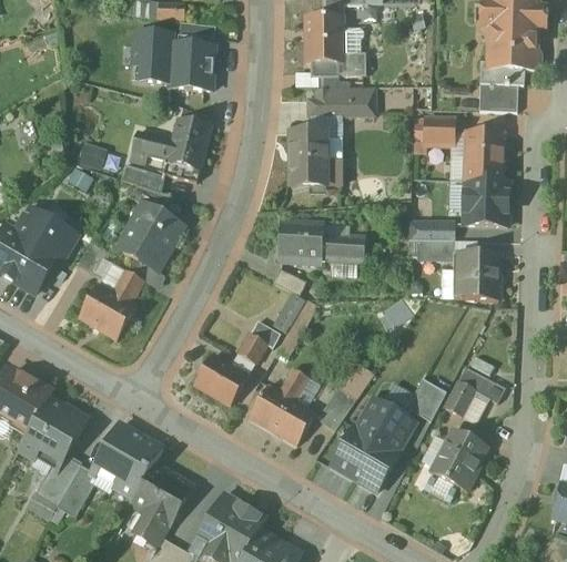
[(158,3),(135,0),(121,0),(119,13),(147,18),(158,20),(158,3)]
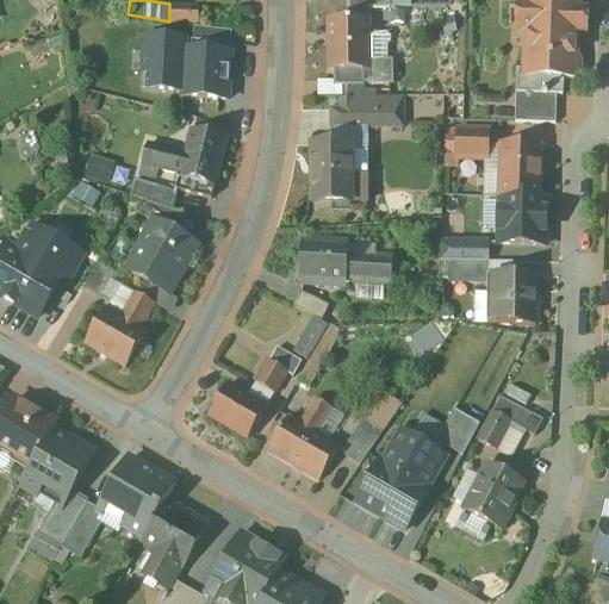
[(395,4),(395,0),(348,0),(349,18),(367,18),(367,19),(370,19),(370,5),(395,4)]
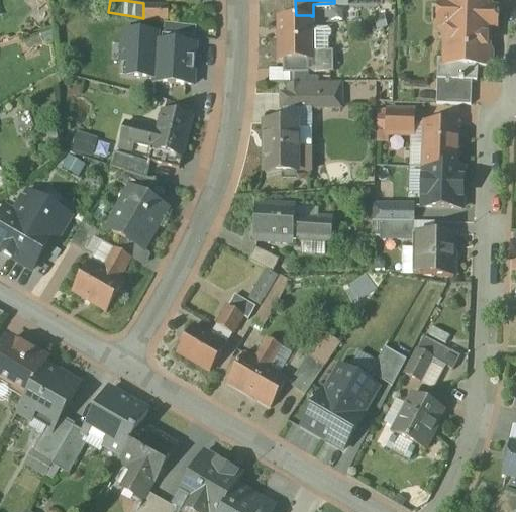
[(447,0),(447,2),(438,2),(437,21),(447,22),(445,59),(451,60),(450,75),(450,77),(472,78),(477,78),(478,64),(486,65),(486,62),(491,60),(491,48),(487,46),(488,23),(497,23),(498,7),(489,7),(489,0),(447,0)]
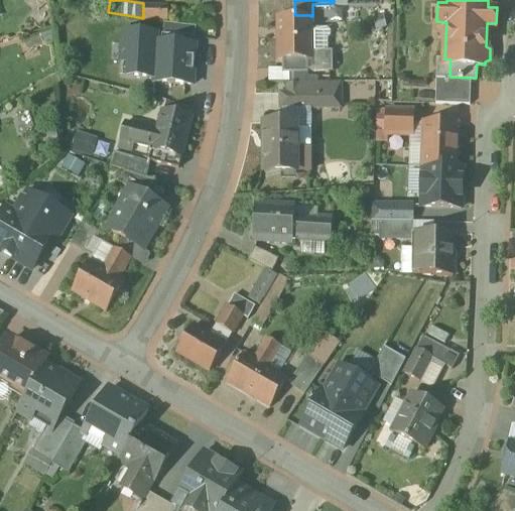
[(168,2),(143,2),(143,3),(143,18),(167,18),(168,2)]
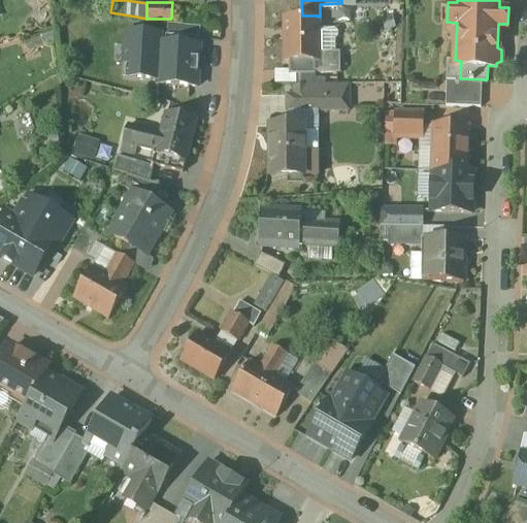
[(136,17),(110,12),(108,36),(116,36),(114,39),(134,40),(136,19),(136,17)]
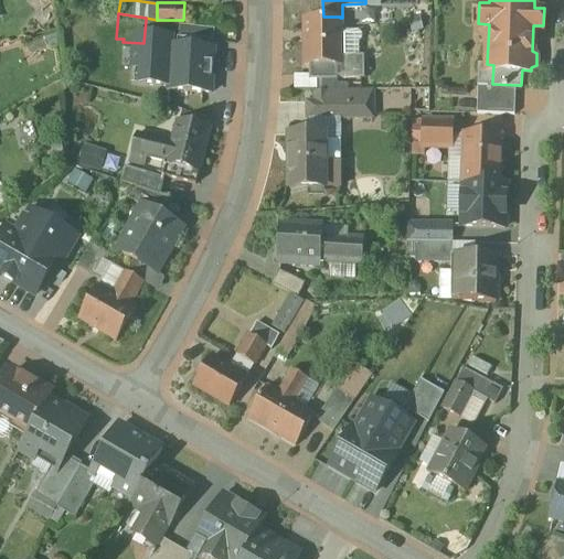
[(323,17),(305,17),(305,61),(310,61),(310,76),(336,76),(336,74),(364,74),(363,52),(341,53),(340,18),(340,17),(323,17)]
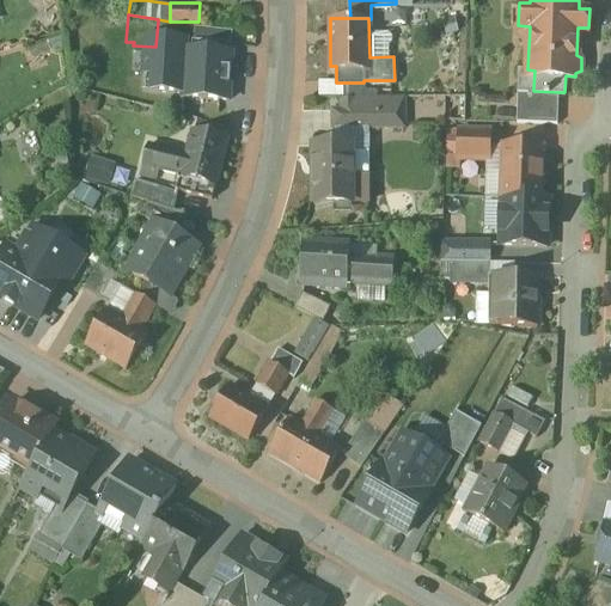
[(177,23),(158,22),(156,47),(156,57),(175,59),(176,41),(177,23)]
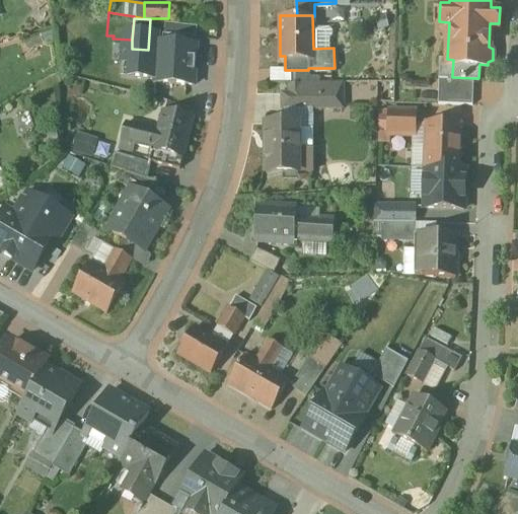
[(158,19),(150,19),(149,34),(157,35),(158,19)]
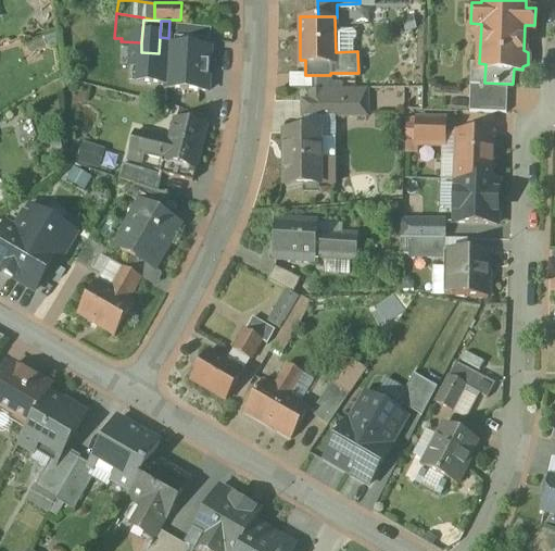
[(342,27),(341,50),(355,51),(356,27),(342,27)]
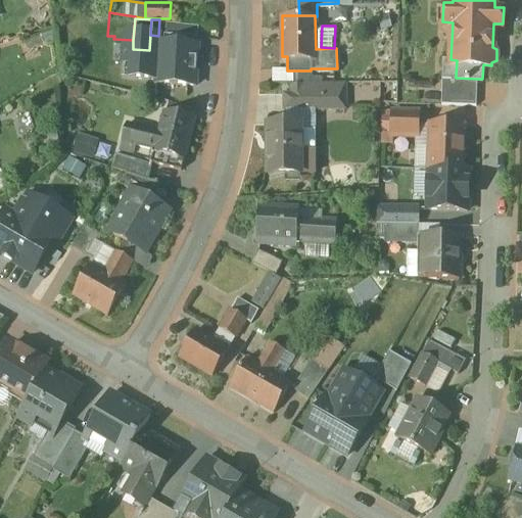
[(199,37),(162,35),(159,83),(178,84),(177,90),(188,90),(189,85),(196,85),(199,37)]
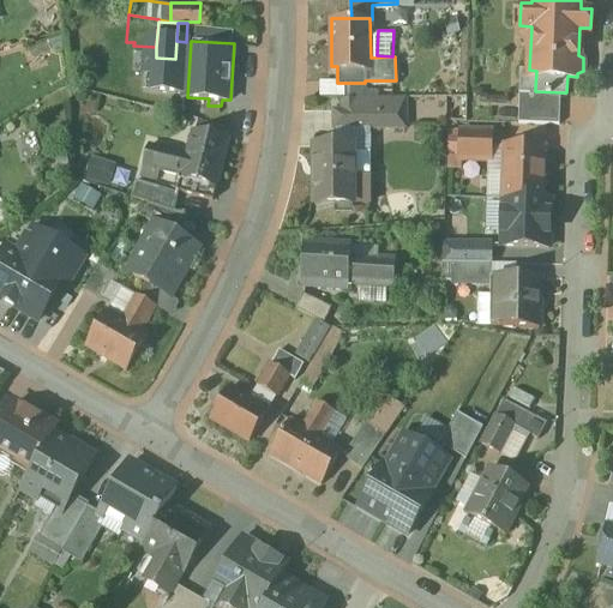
[(560,92),(535,91),(535,89),(520,89),(518,119),(559,121),(560,92)]
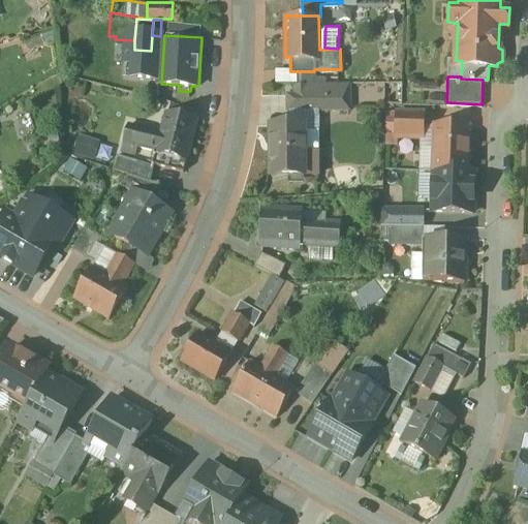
[(349,82),(307,83),(307,92),(324,92),(325,108),(349,108),(349,82)]
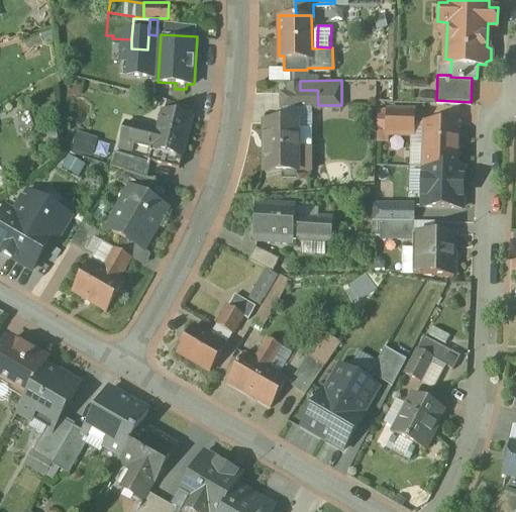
[(300,81),(288,81),(288,90),(281,90),(281,105),(318,105),(317,90),(300,90),(300,81)]
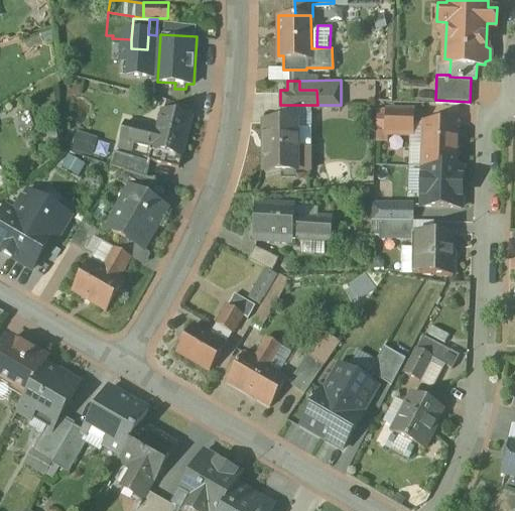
[(386,107),(377,107),(377,137),(387,138),(387,132),(386,132),(386,107)]
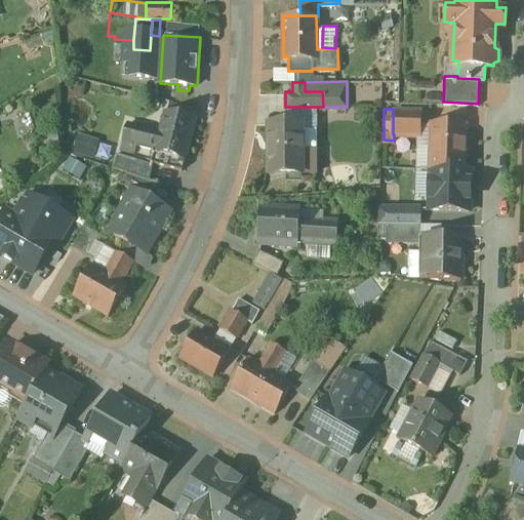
[(419,110),(393,109),(393,134),(394,134),(419,134),(419,110)]
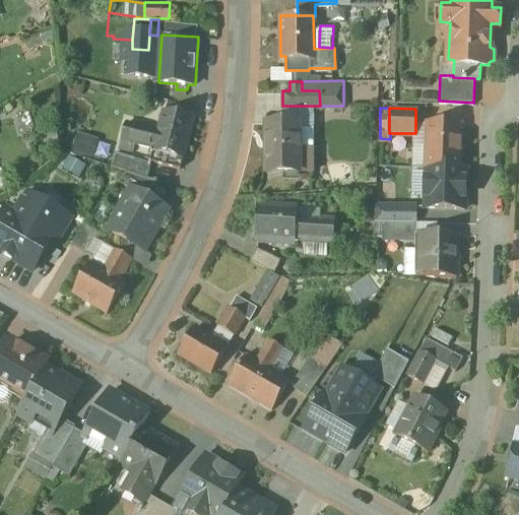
[(192,118),(163,110),(157,129),(153,145),(150,159),(180,167),(192,118)]
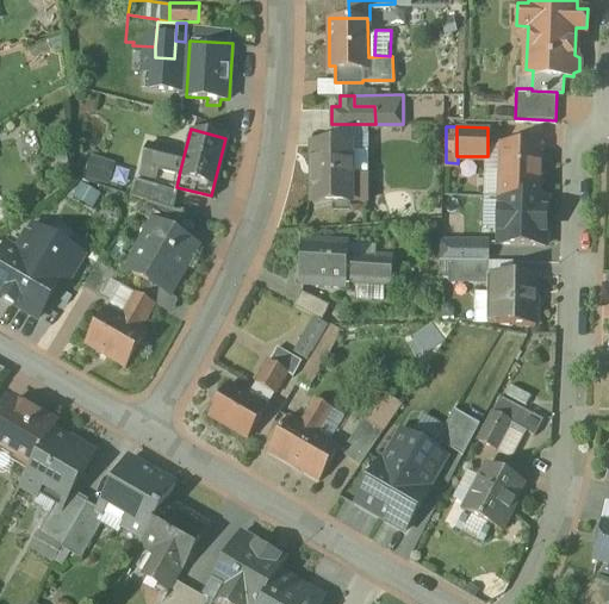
[(352,141),(312,141),(312,199),(352,199),(352,173),(352,141)]
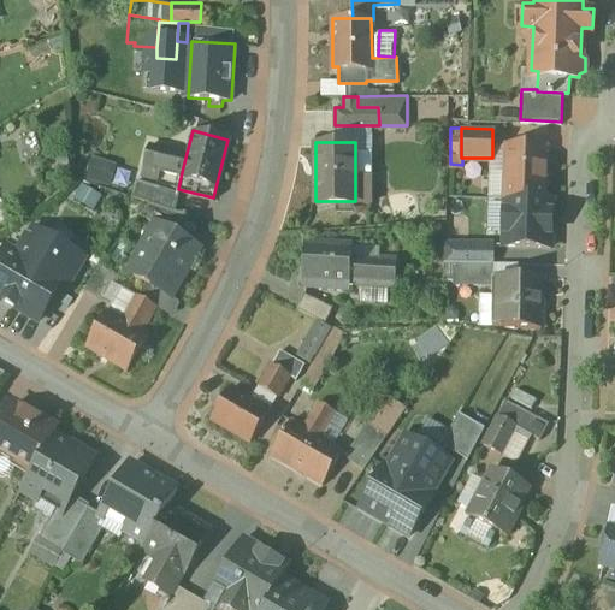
[(187,153),(151,143),(142,173),(157,177),(159,167),(182,172),(187,153)]
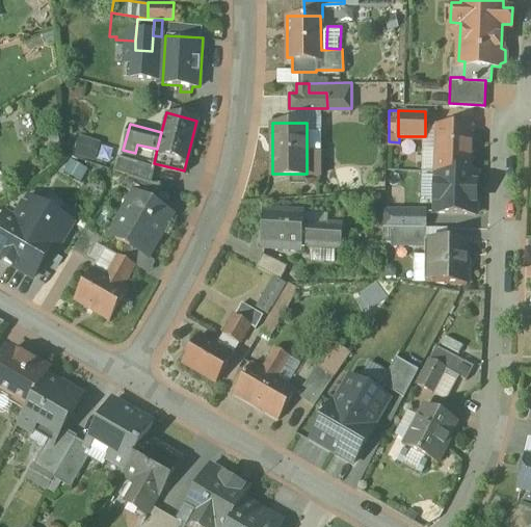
[(471,125),(437,124),(436,169),(470,169),(471,125)]
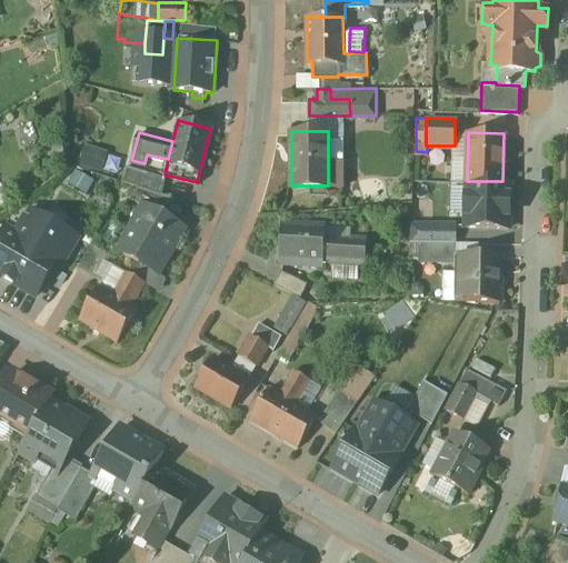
[(103,169),(109,149),(86,141),(80,162),(103,169)]
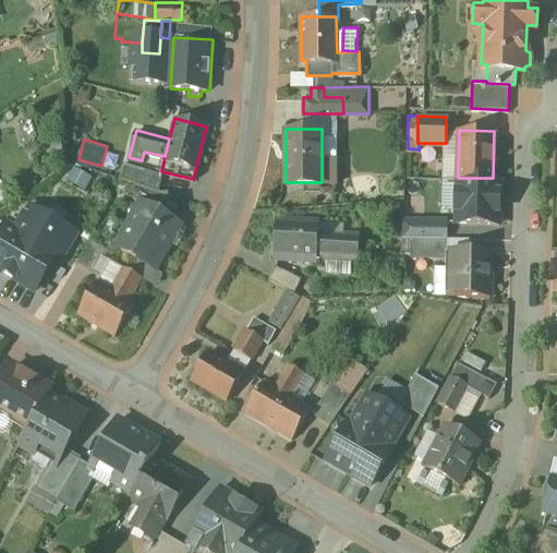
[(335,158),(322,158),(322,182),(335,182),(335,158)]
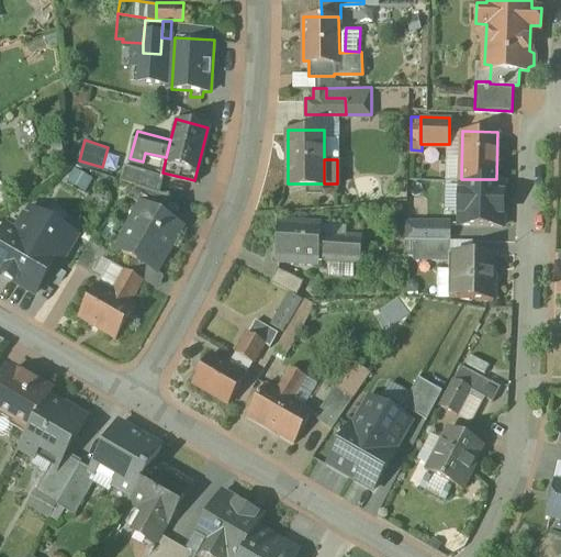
[(161,174),(123,163),(120,178),(135,182),(159,190),(161,174)]
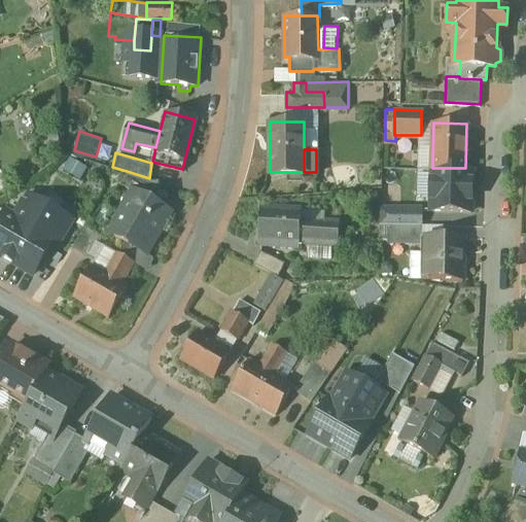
[(432,168),(430,168),(429,208),(469,209),(471,169),(465,168),(432,168)]
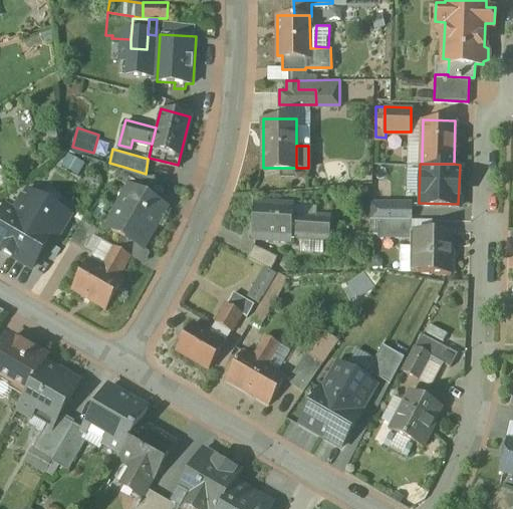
[(146,174),(123,167),(116,178),(129,185),(130,184),(145,193),(154,177),(146,174)]
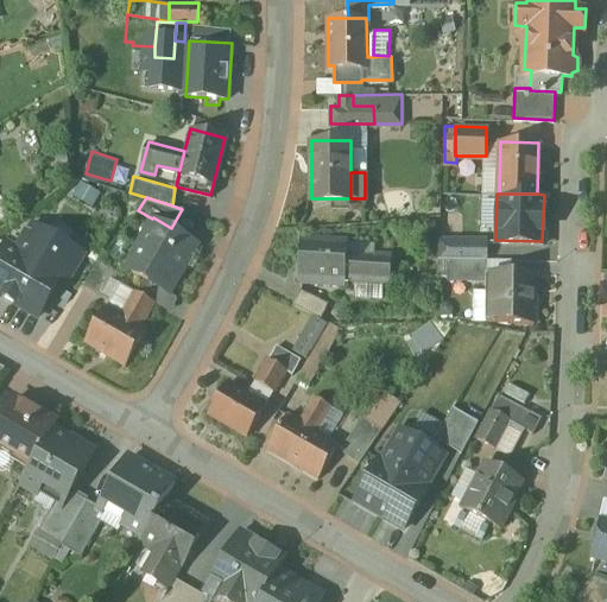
[(171,228),(153,217),(152,219),(125,265),(169,290),(196,242),(171,228)]
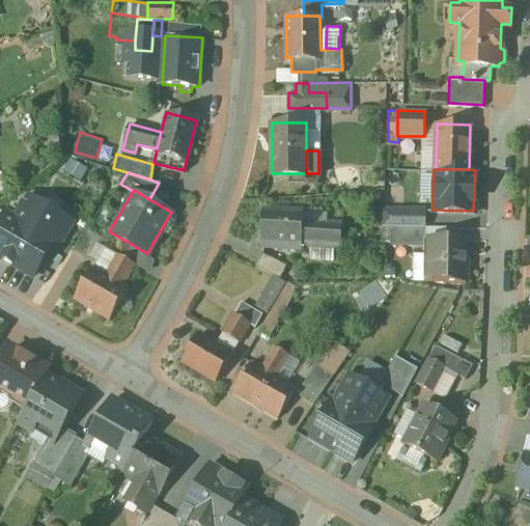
[(71,219),(28,195),(26,200),(23,198),(15,211),(18,213),(16,217),(4,211),(0,218),(0,254),(32,273),(53,239),(57,242),(71,219)]
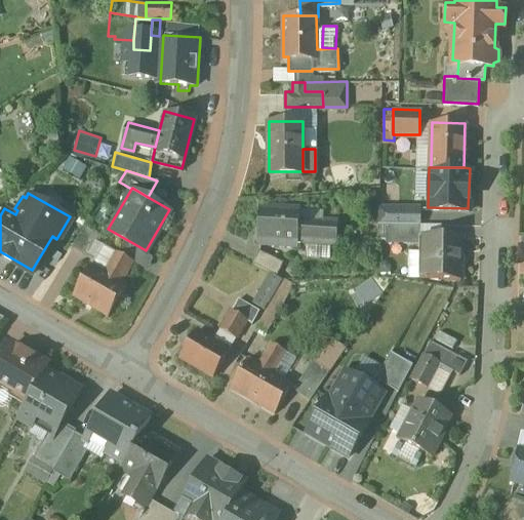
[(299,207),(259,204),(257,241),(297,243),(297,239),(298,217),(299,207)]
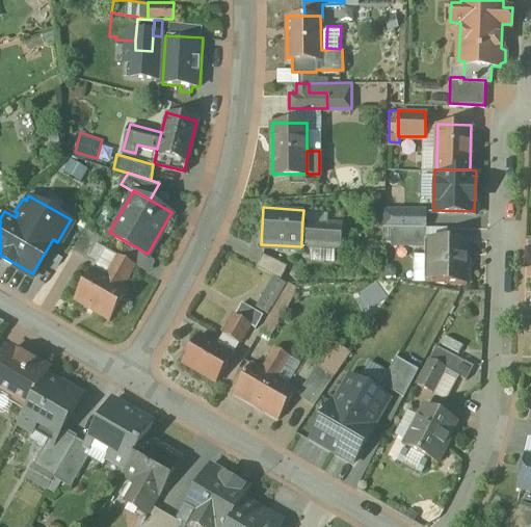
[(341,222),(302,220),(301,242),(340,244),(341,222)]
